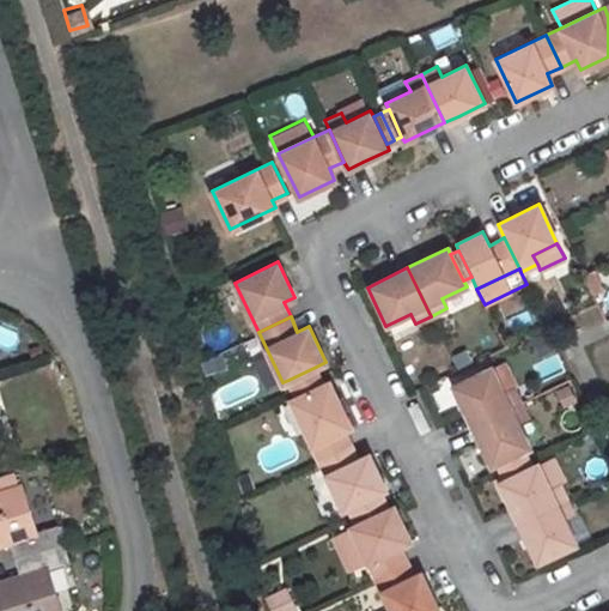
[(316,367),(288,380),(292,387),(320,374),(316,367)]
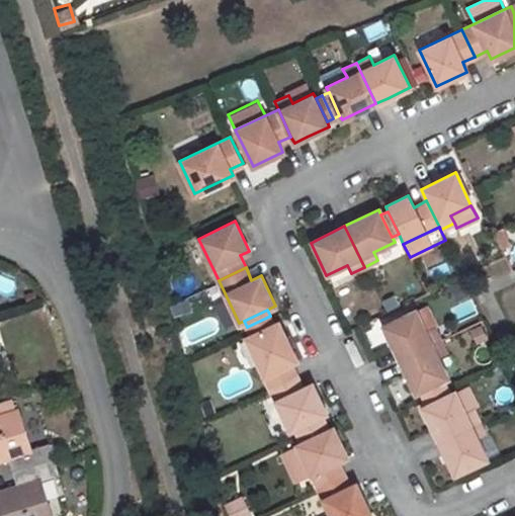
[(381,326),(399,360),(439,340),(433,327),(425,331),(415,310),(381,326)]
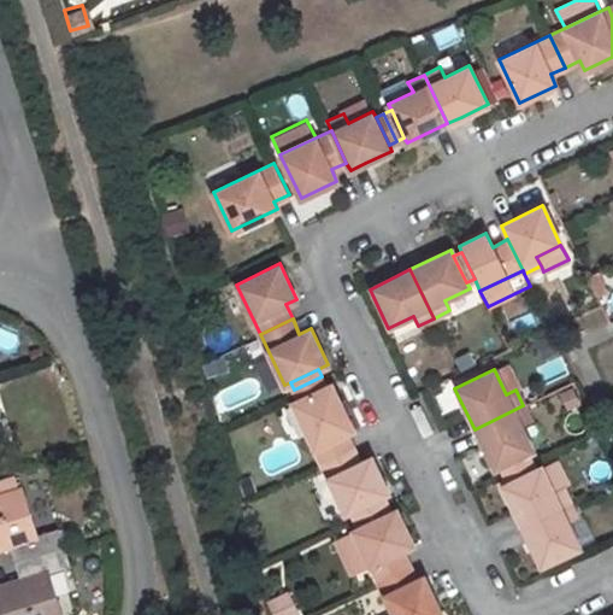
[(325,385),(322,376),(294,390),(299,398),(325,385)]
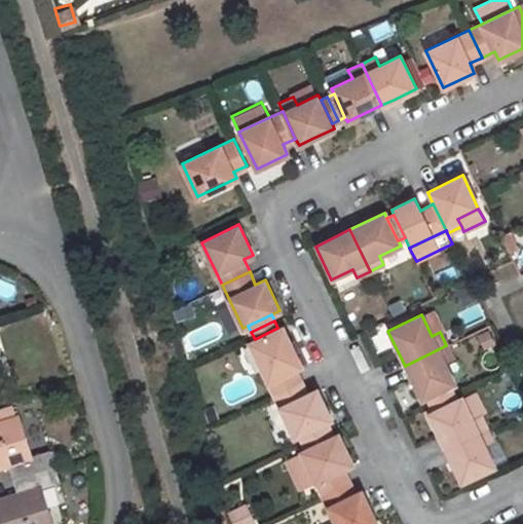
[(372,351),(388,345),(380,323),(364,329),(372,351)]
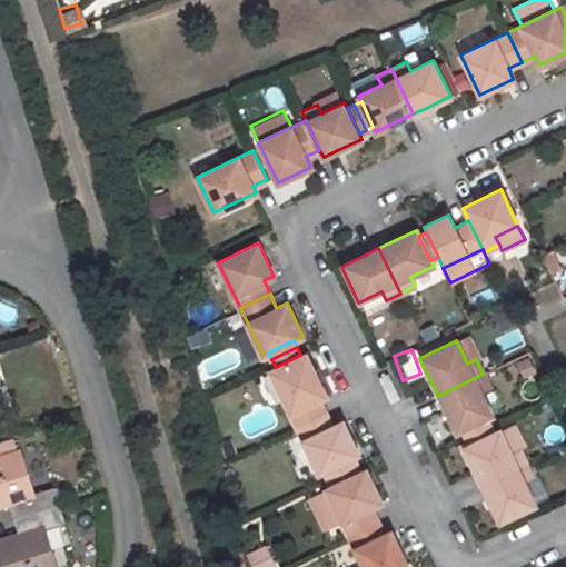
[(276,367),(270,369),(297,426),(327,411),(320,397),(327,395),(306,352),(300,355),(276,367)]
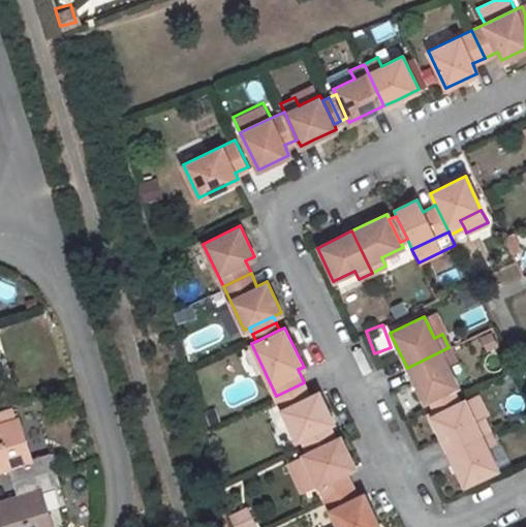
[(241,376),(256,372),(247,346),(233,350),(241,376)]
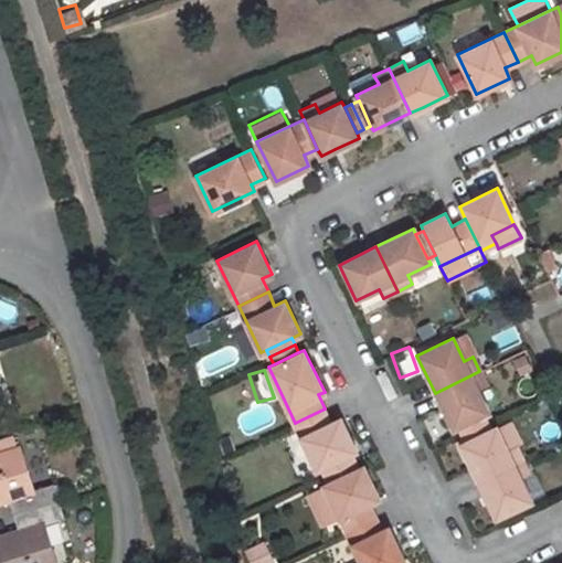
[(479,371),(435,393),(442,406),(453,429),(458,427),(484,415),(489,412),(478,390),(487,385),(479,371)]
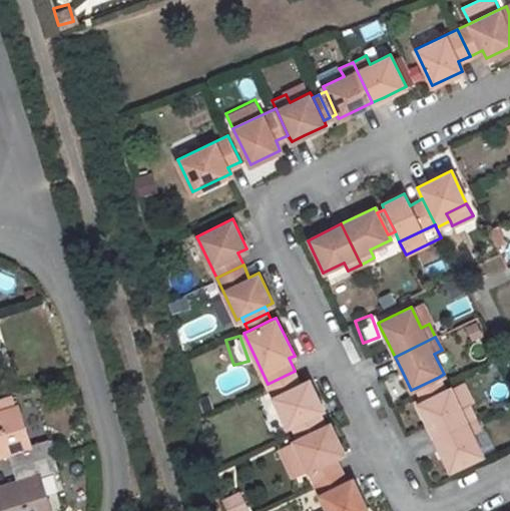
[(301,383),(295,371),(268,384),(288,426),(293,423),(319,411),(324,408),(310,378),(301,383)]
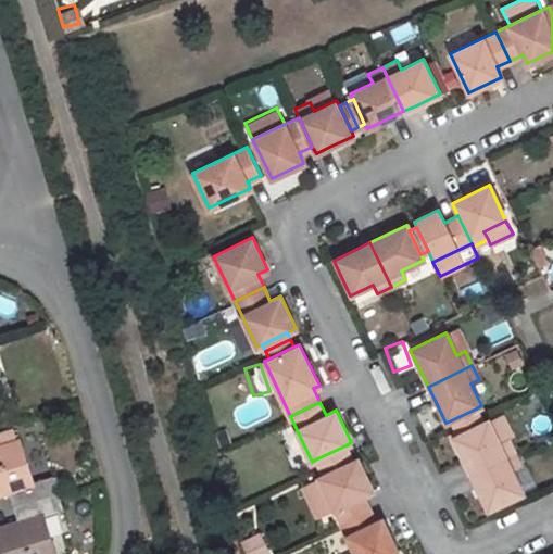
[(479,416),(476,408),(451,420),(454,427),(479,416)]
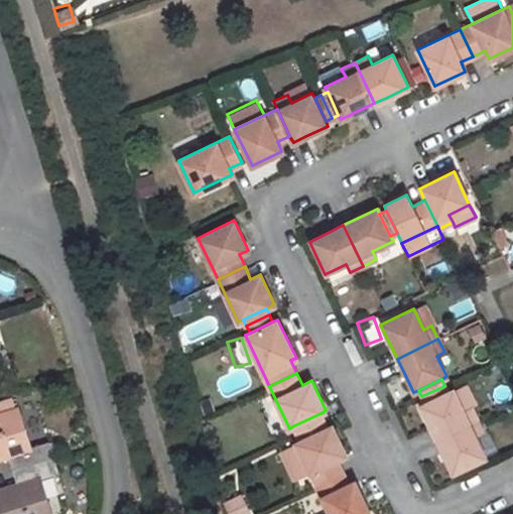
[(447,392),(444,386),(421,396),(424,403),(447,392)]
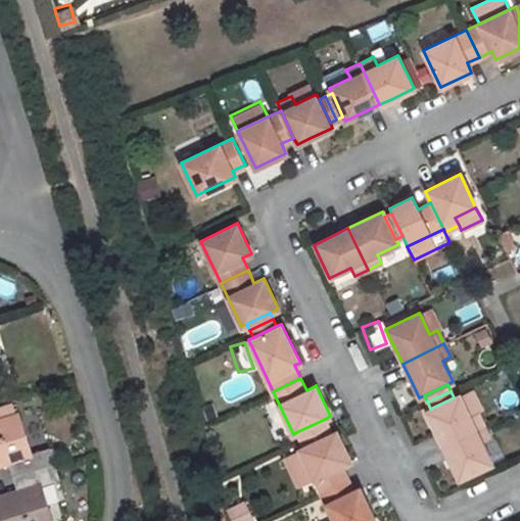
[(425,411),(442,445),(484,425),(477,412),(469,416),(459,395),(454,397),(430,409),(425,411)]
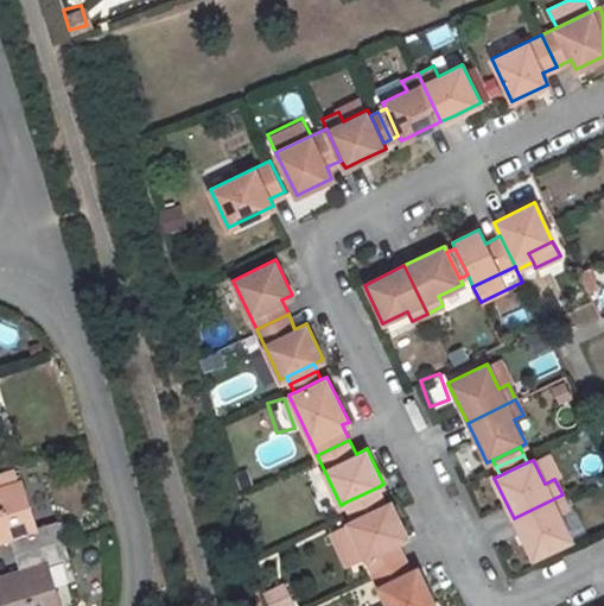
[(0,538),(7,537),(13,551),(53,538),(49,523),(30,530),(10,469),(0,472),(0,538)]
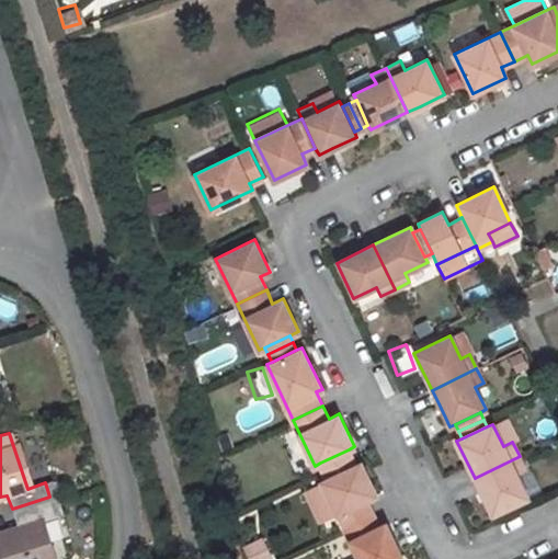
[(29,476),(41,474),(34,444),(22,446),(29,476)]
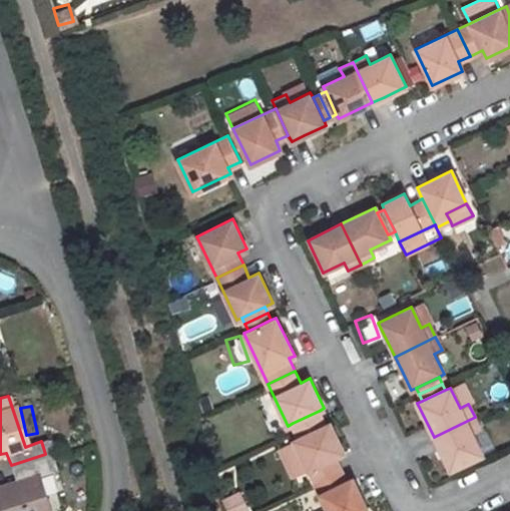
[(319,411),(293,423),(296,430),(323,417),(319,411)]
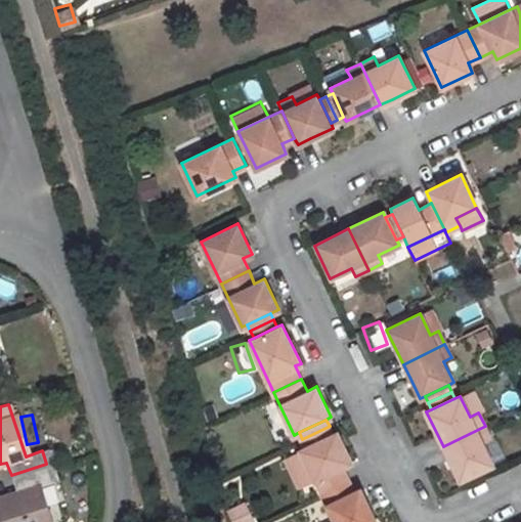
[(330,426),(302,439),(305,445),(332,433),(330,426)]
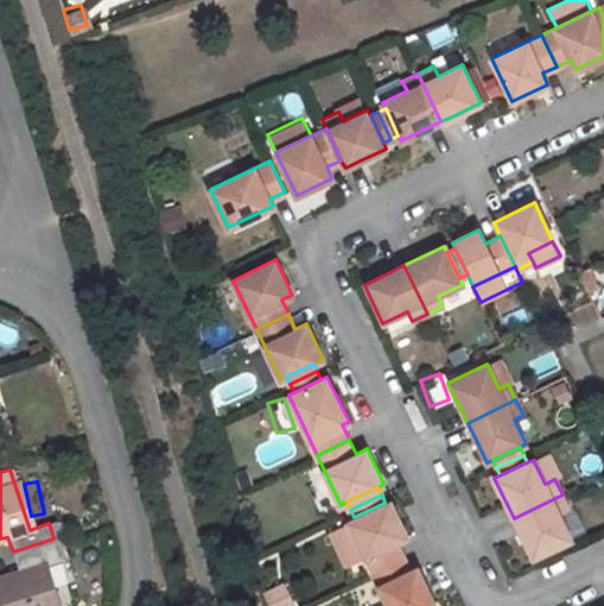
[(563,494),(514,518),(521,532),(533,557),(571,540),(559,516),(570,511),(563,494)]
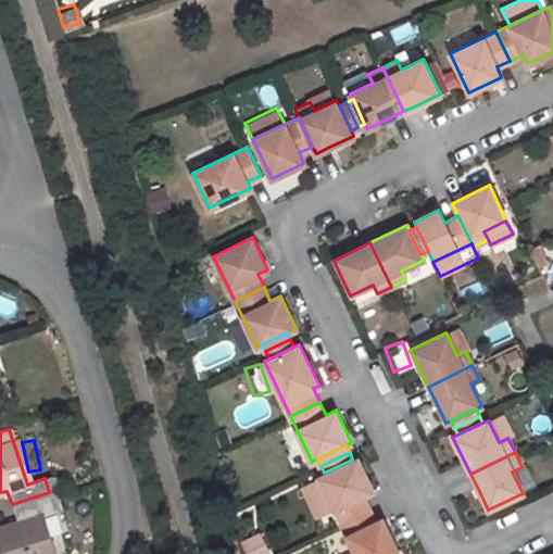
[(324,473),(318,476),(340,521),(369,506),(364,493),(374,489),(357,457),(352,460),(324,473)]
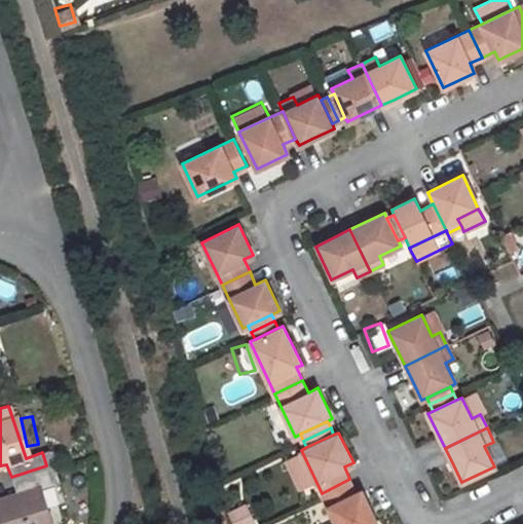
[(0,523),(45,523),(34,487),(51,482),(46,465),(11,477),(15,493),(9,495),(10,499),(3,501),(1,497),(0,497),(0,523)]
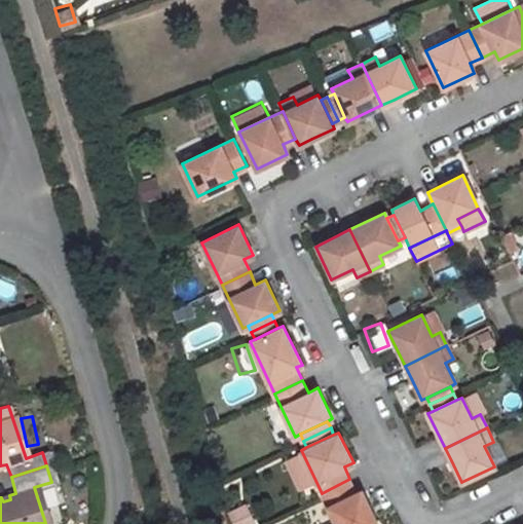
[(356,492),(349,479),(322,493),(337,523),(378,523),(362,489),(356,492)]
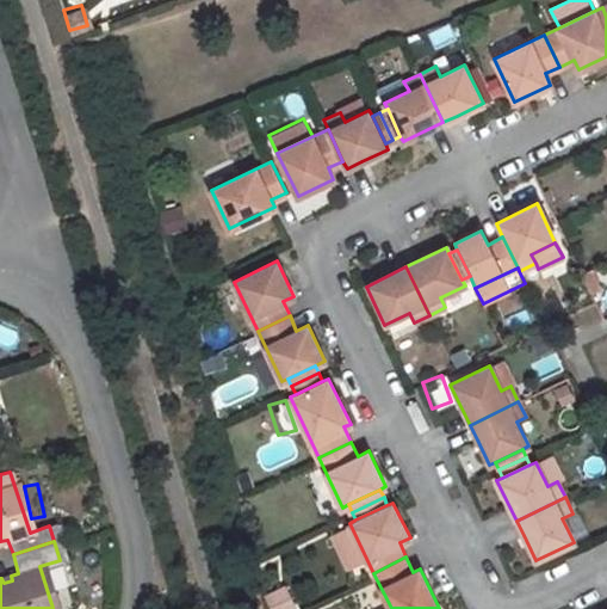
[(280,580),(258,592),(265,608),(290,608),(293,608),(280,580)]
